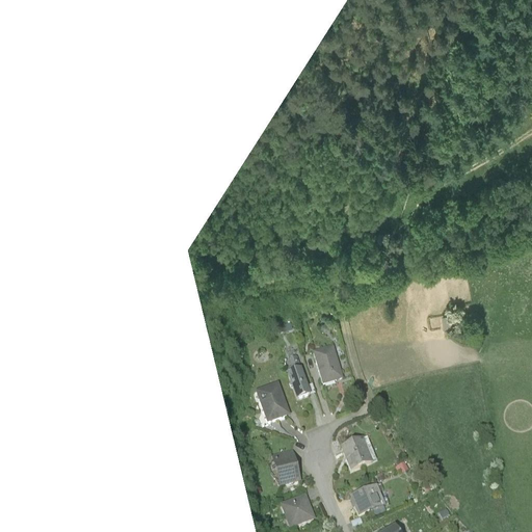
[(461,311),(442,315),(444,327),(463,323),(461,311)]
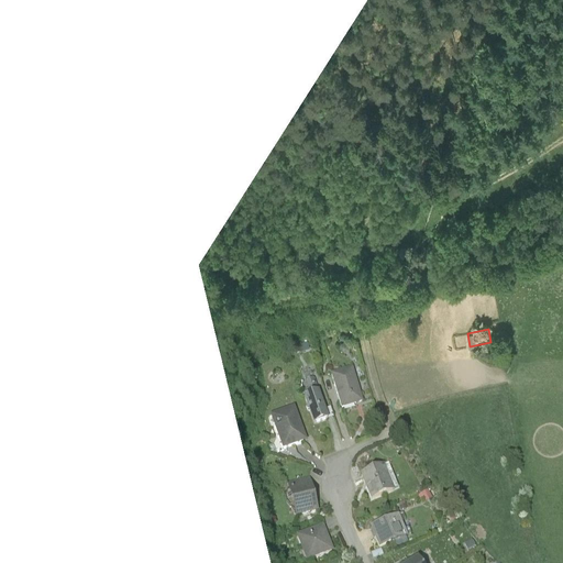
[(331,372),(342,407),(364,400),(353,365),(331,372)]
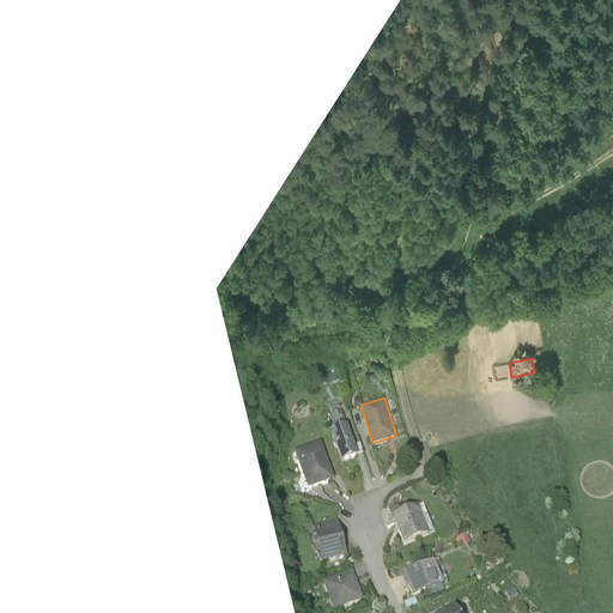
[(337,425),(331,426),(334,437),(333,439),(335,444),(338,444),(343,457),(358,451),(343,408),(332,412),(337,425)]
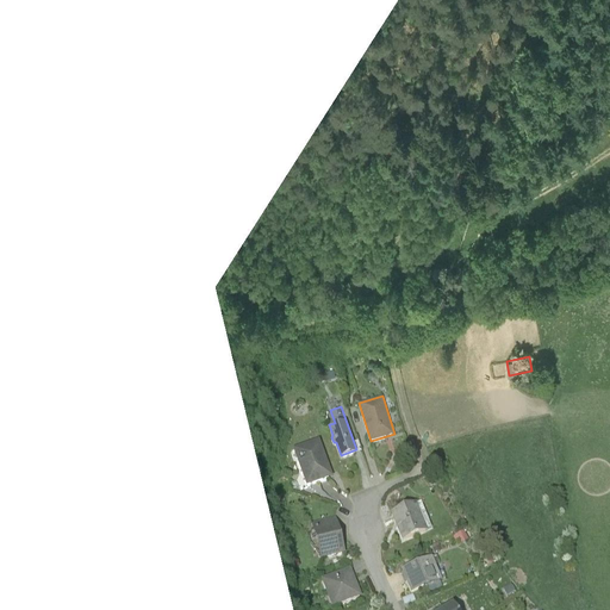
[(319,435),(293,444),(307,483),(334,473),(319,435)]
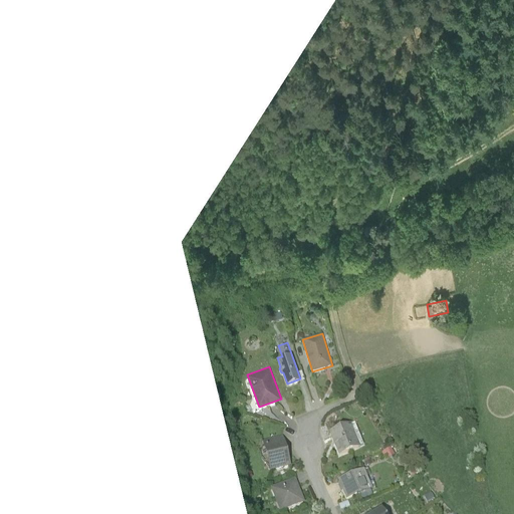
[(354,420),(329,430),(339,455),(364,445),(354,420)]
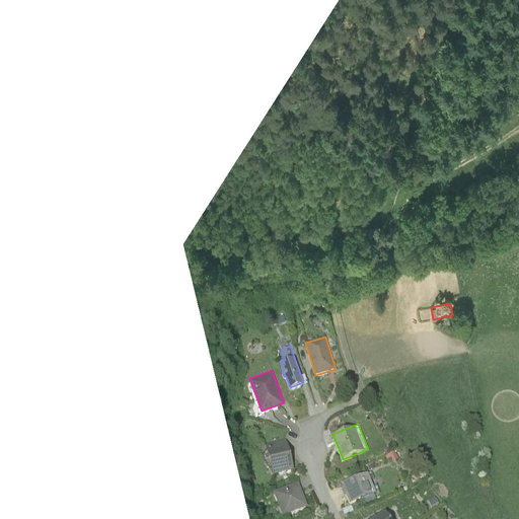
[(286,436),(265,442),(274,473),(294,467),(286,436)]
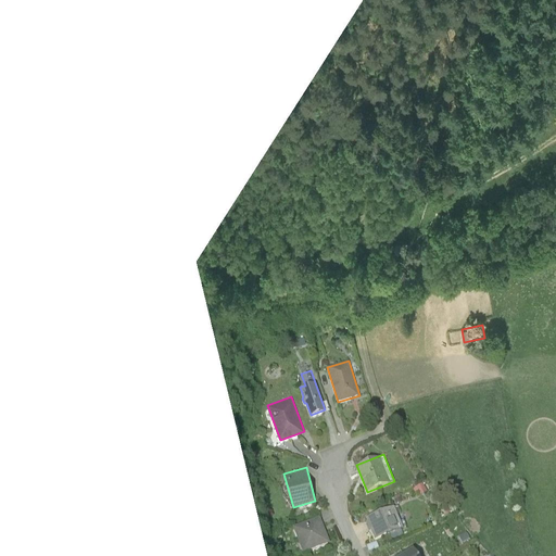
[(422,485),(413,490),(415,495),(418,493),(419,497),(427,494),(422,485)]
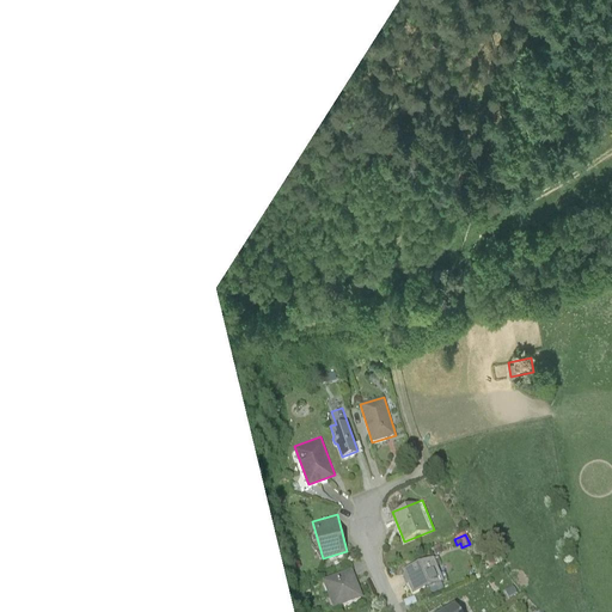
[(439,556),(403,570),(412,594),(444,582),(441,575),(446,574),(439,556)]
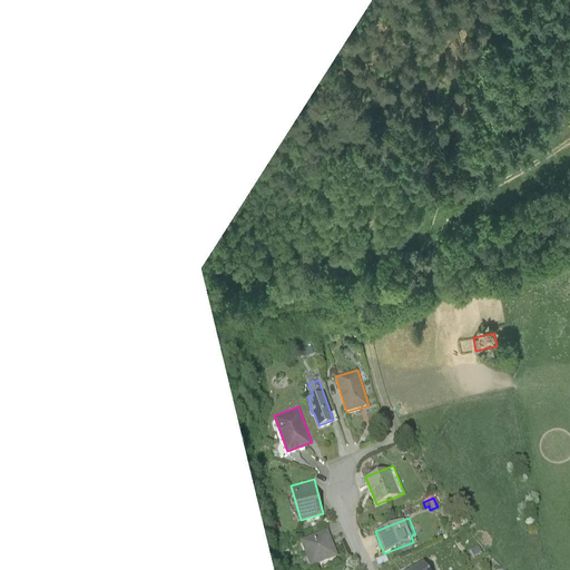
[(328,528),(300,539),(311,564),(338,554),(328,528)]
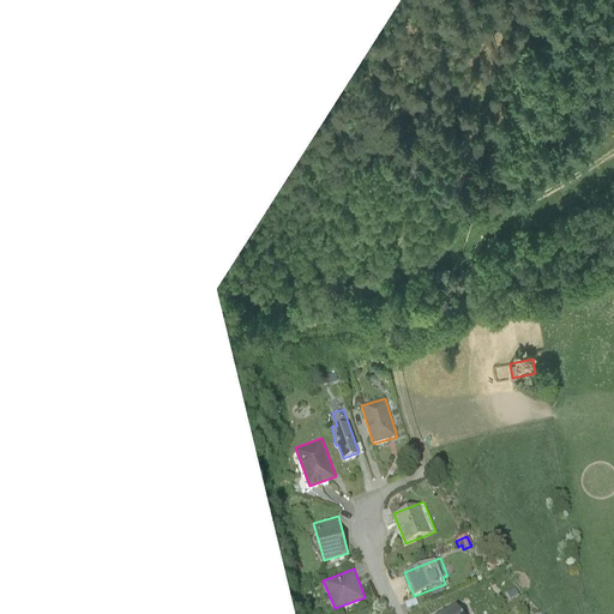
[(473,613),(488,613),(519,601),(506,572),(465,590),(468,596),(465,597),(473,613)]
